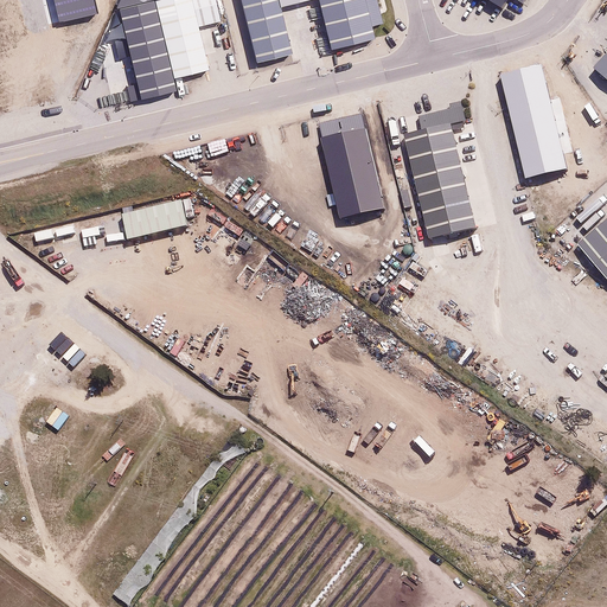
[(94,0),(52,0),(58,23),(97,13),(94,0)]
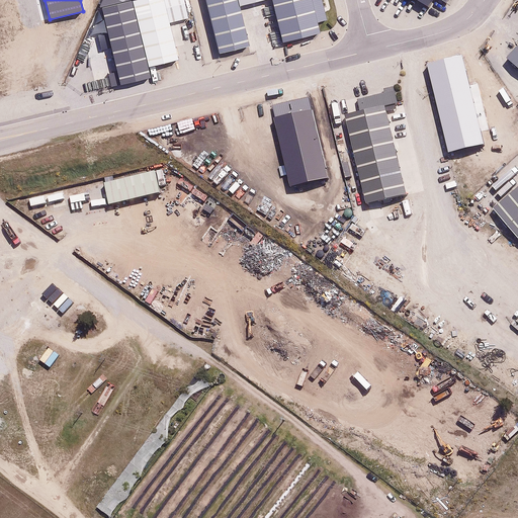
[(138,0),(131,2),(147,63),(178,55),(164,0),(138,0)]
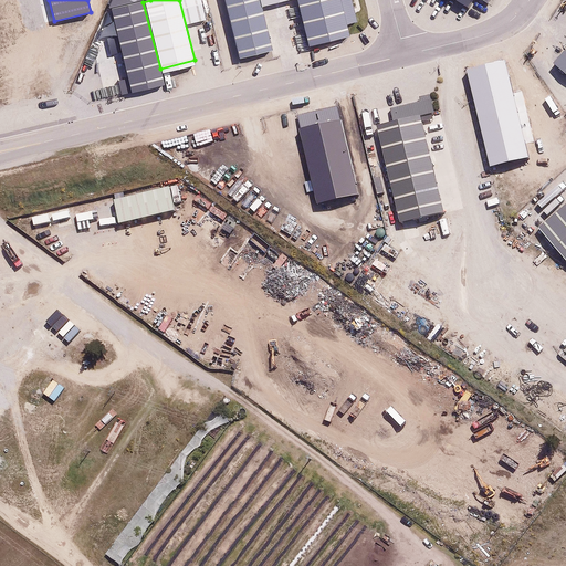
[(201,0),(180,0),(187,23),(207,18),(201,0)]
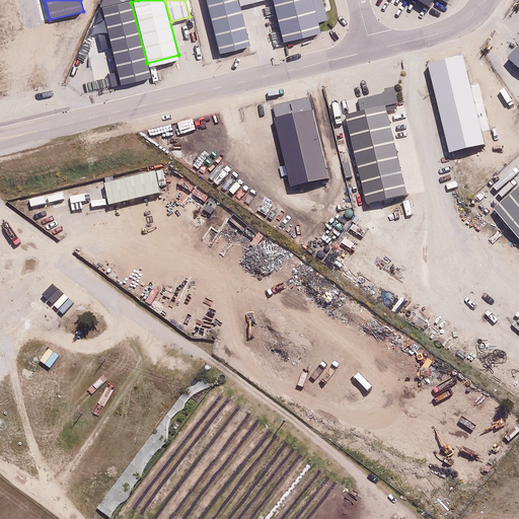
[(236,0),(206,0),(220,52),(249,44),(236,0)]
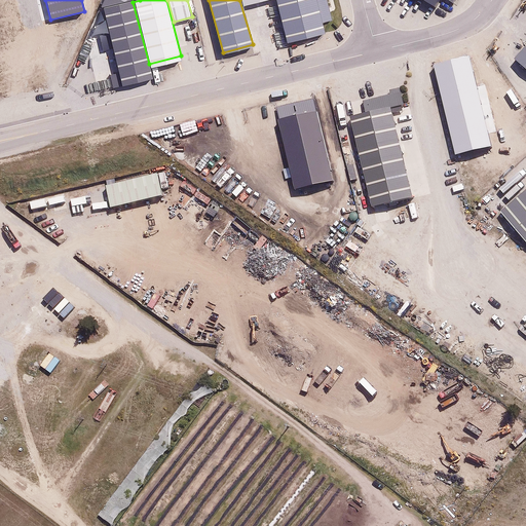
[(278,0),(290,41),(327,32),(317,0),(278,0)]
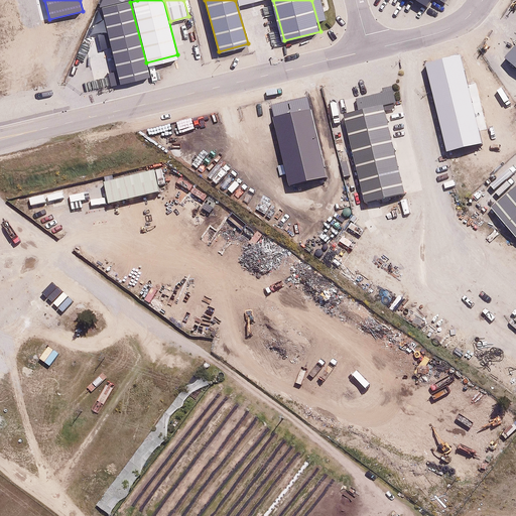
[(147,75),(129,1),(102,8),(120,82),(147,75)]
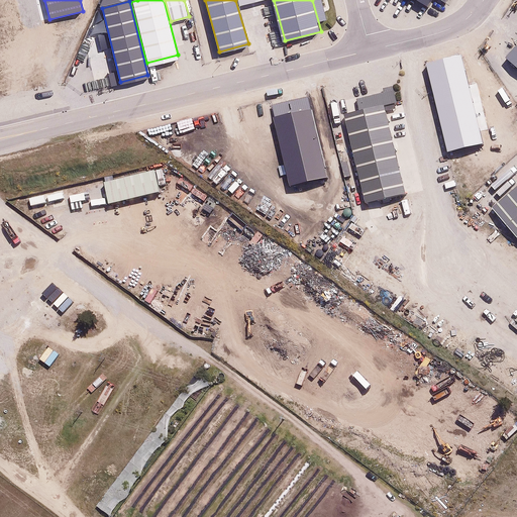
[(516,43),(505,58),(516,68),(516,43)]
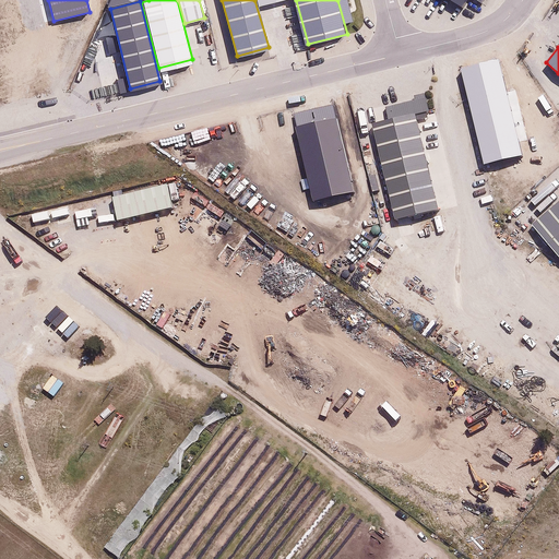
[(484,164),(522,155),(499,59),(461,68),(484,164)]
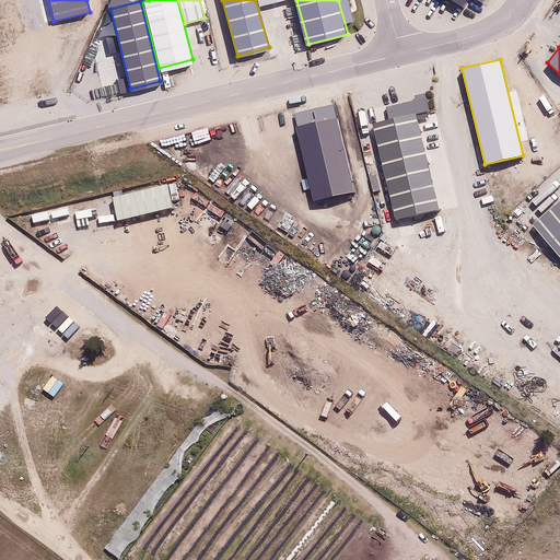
[(413,114),(372,125),(398,220),(440,209),(413,114)]
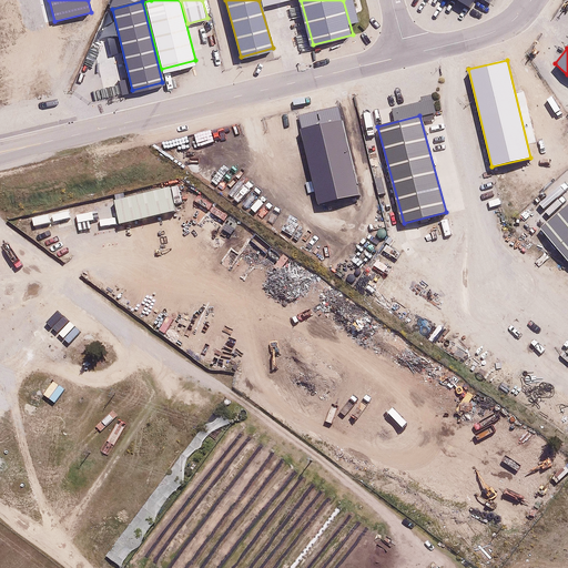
[(343,120),(301,129),(317,204),(359,195),(343,120)]
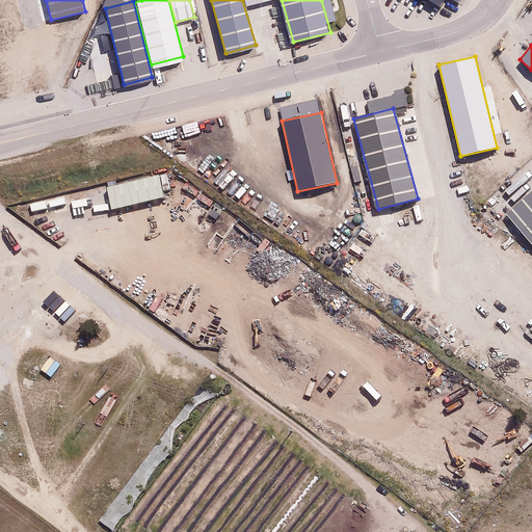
[(150,176),(103,188),(110,213),(156,201),(150,176)]
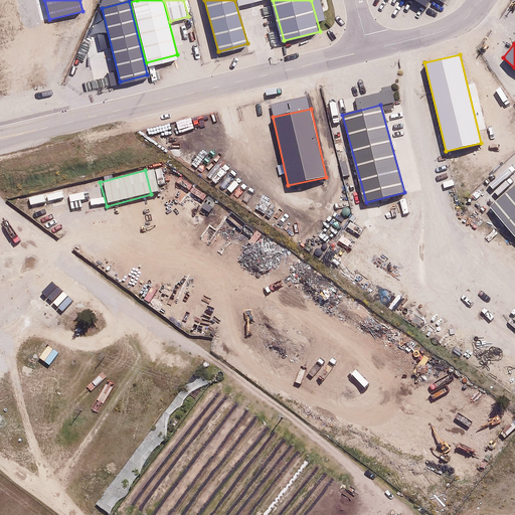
[(514,236),(514,185),(490,206),(514,236)]
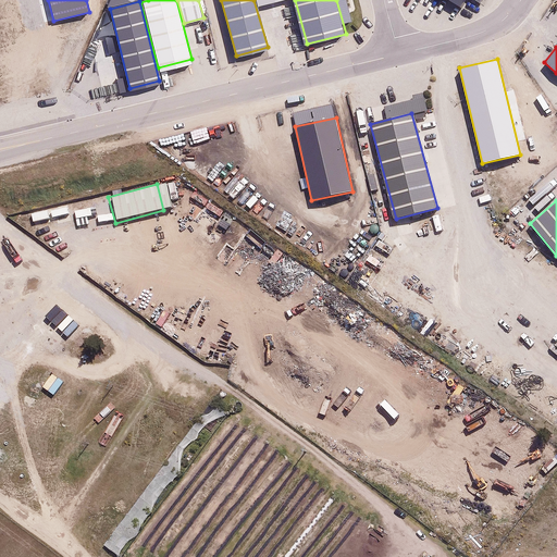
[(121,556),(122,556),(227,415),(211,403),(106,545),(121,556)]
